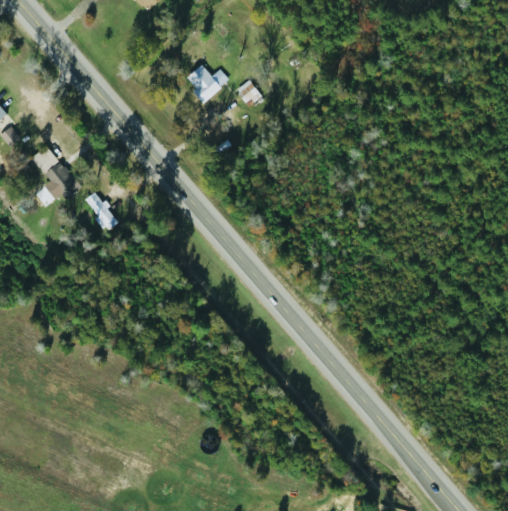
[(137,0),(147,11),(160,0),(137,0)]
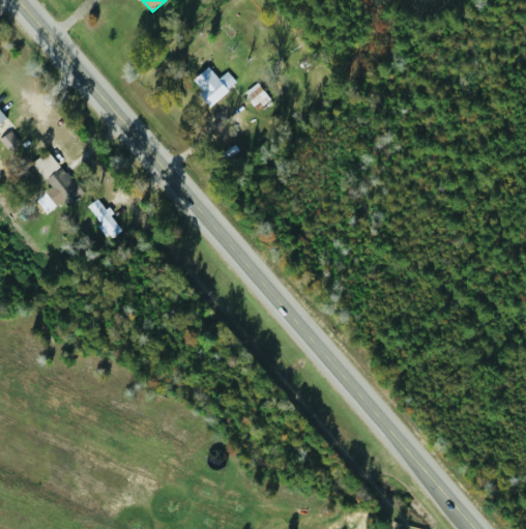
[(232,87),(209,65),(194,82),(216,104),(232,87)]
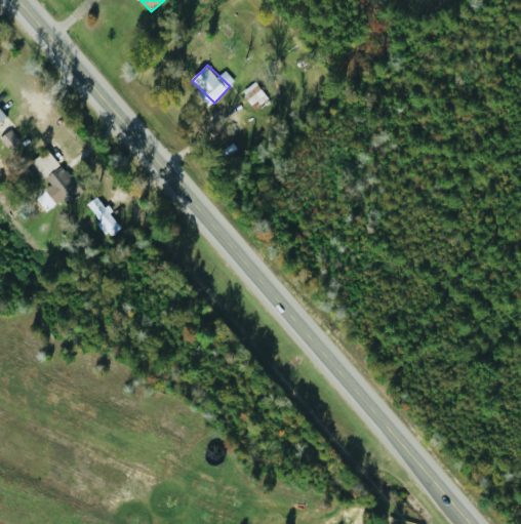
[(269,97),(255,82),(243,93),(256,109),(269,97)]
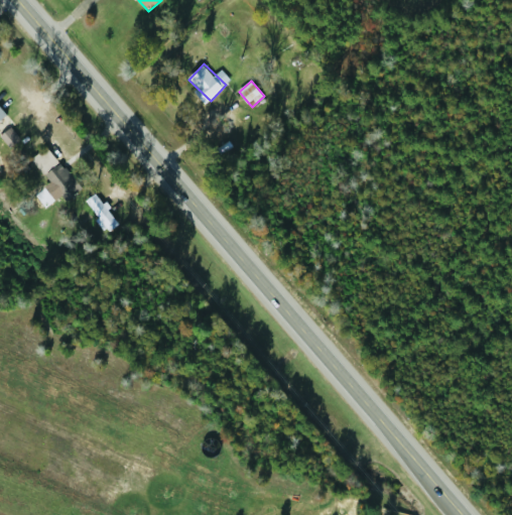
[(0,130),(11,123),(0,107),(0,130)]
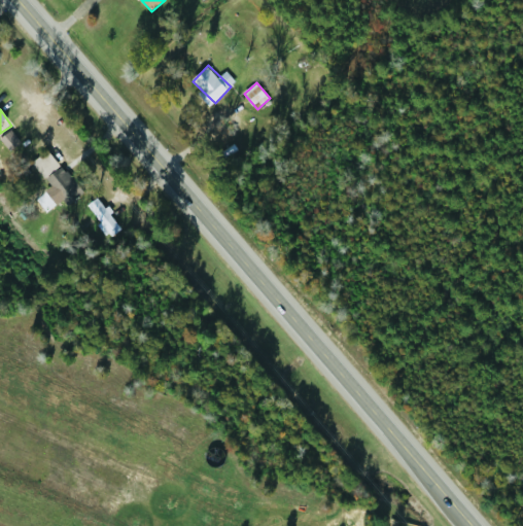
[(10,150),(22,141),(11,130),(1,139),(10,150)]
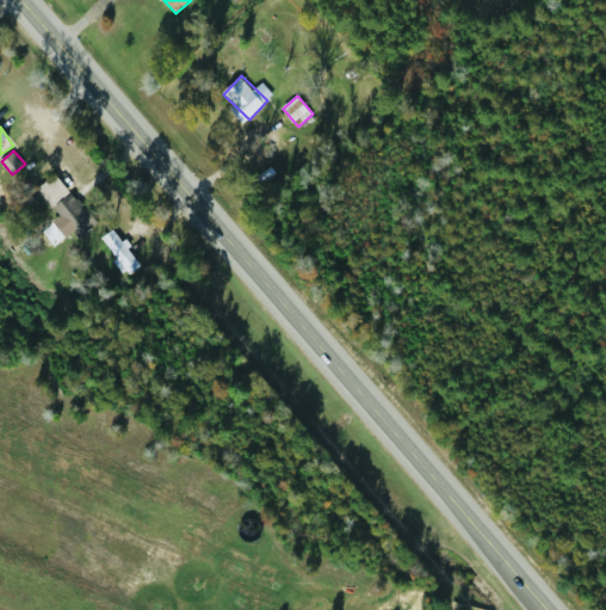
[(39,185),(78,238),(97,225),(59,172),(39,185)]
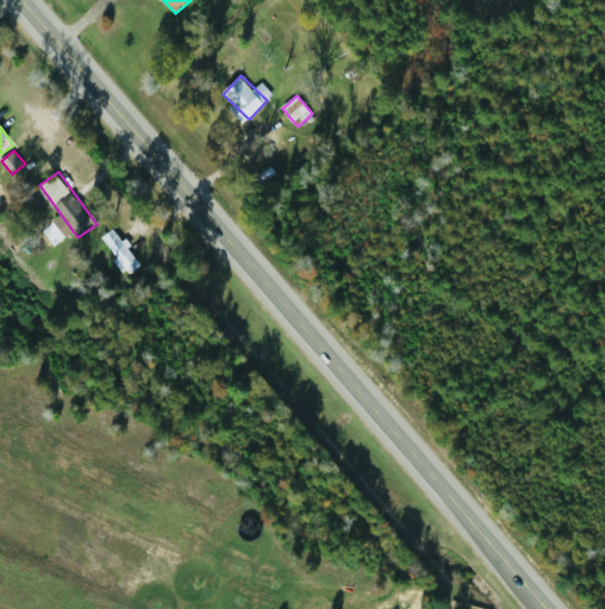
[(105,237),(132,271),(139,265),(112,231),(105,237)]
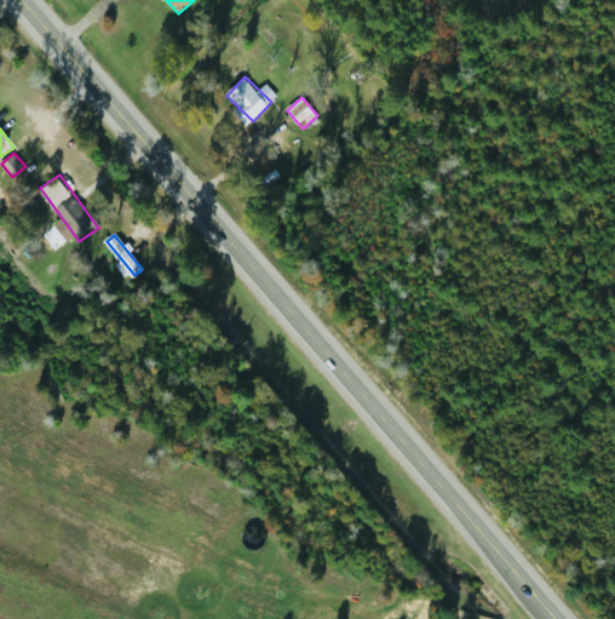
All buildings are outlined.
